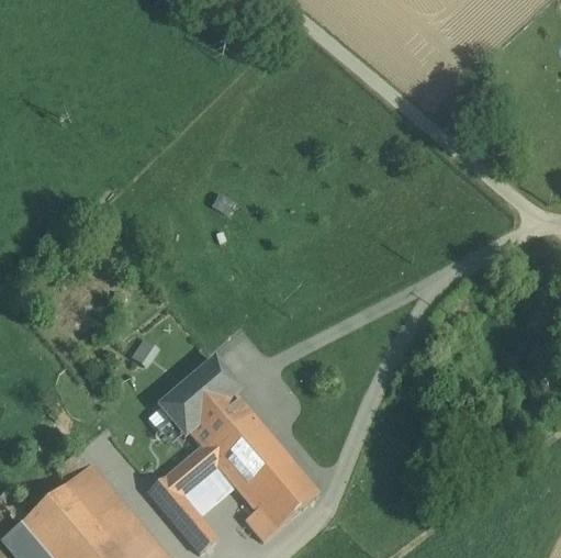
[(133,357),(147,366),(158,347),(143,338),(133,357)]
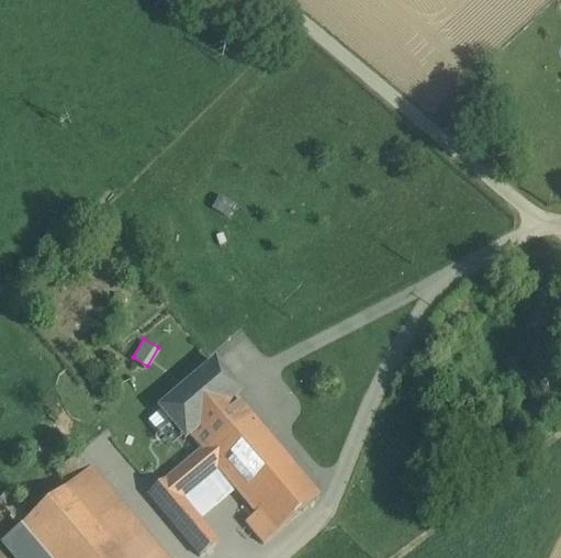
[(213,359),(157,408),(182,437),(234,393),(238,390),(213,359)]
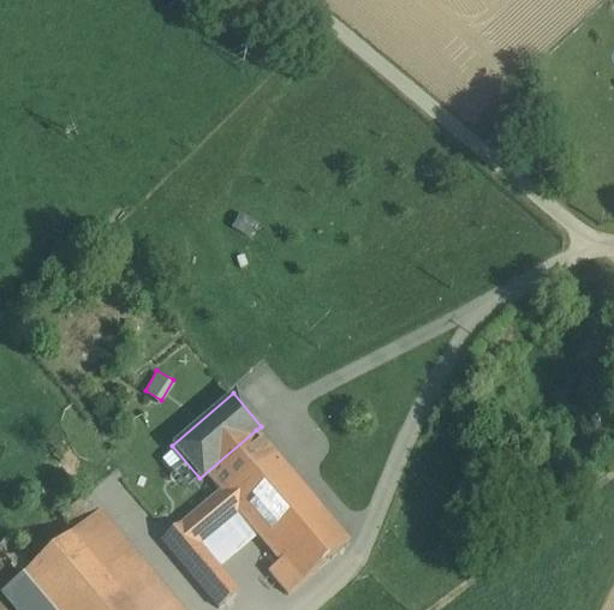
[(347,538),(256,430),(206,473),(219,489),(237,510),(278,557),(267,567),(286,590),(347,538)]
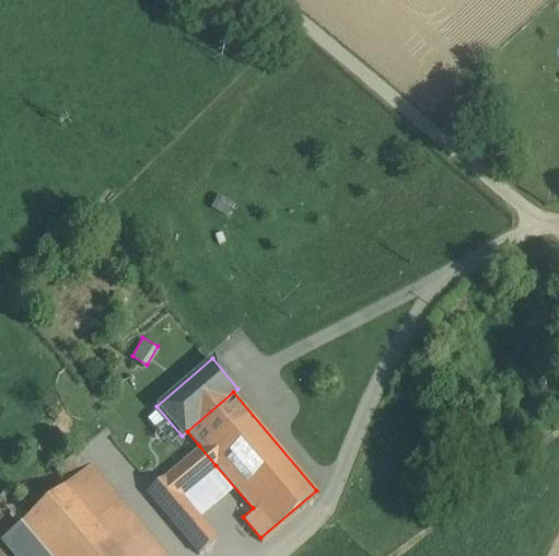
[(199,446),(146,489),(198,551),(216,535),(181,495),(216,465),(199,446)]
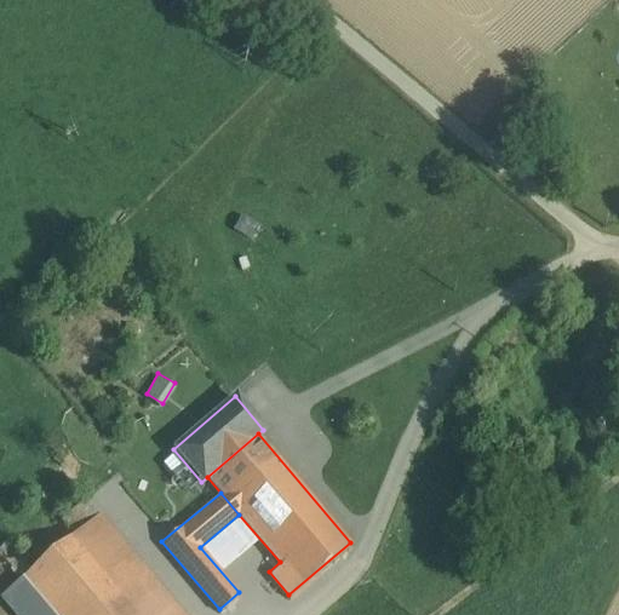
[(84,498),(61,517),(74,533),(97,513),(84,498)]
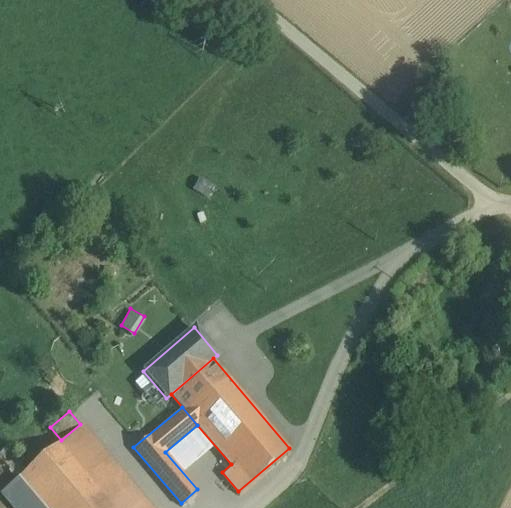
[(152,507),(80,424),(61,440),(118,507),(152,507)]
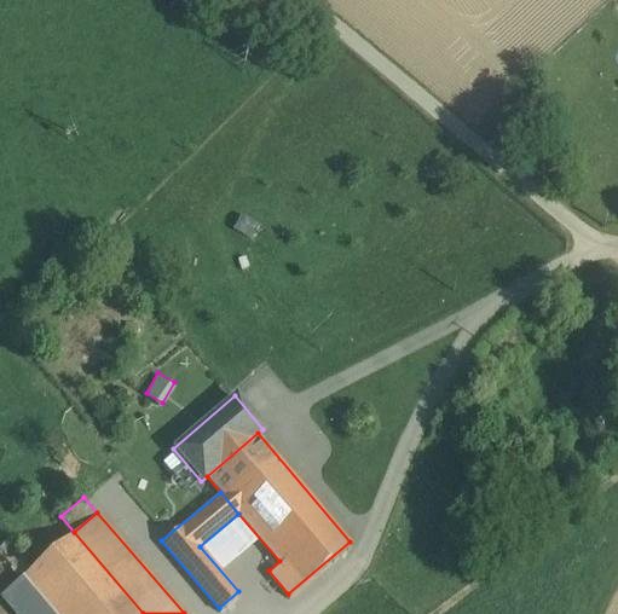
[(143,613),(74,532),(35,565),(7,532),(0,543),(0,555),(19,578),(0,595),(16,613),(143,613)]
